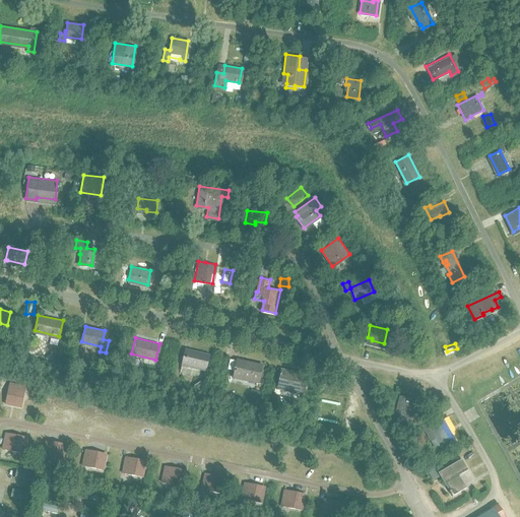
[(181,363),(205,369),(209,353),(185,347),(181,363)]
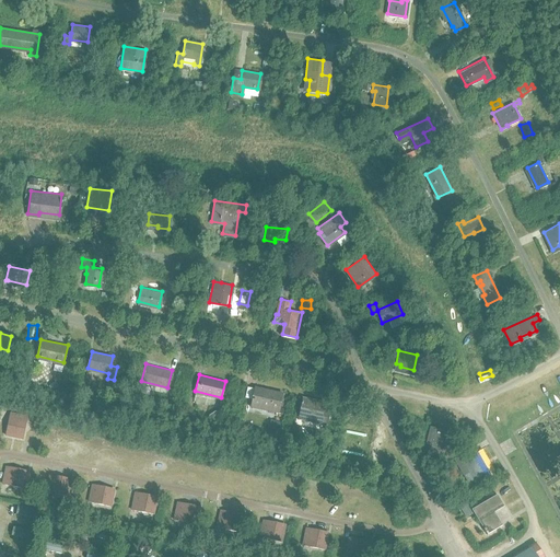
[(55,378),(49,382),(55,389),(60,385),(55,378)]
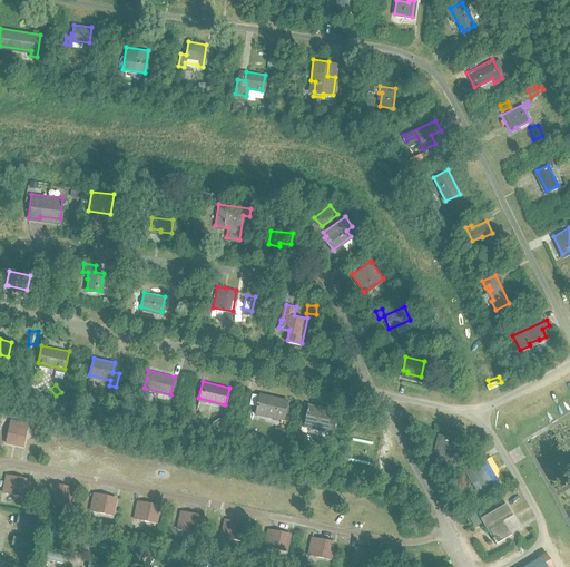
[(256,408),(274,412),(273,416),(283,418),(287,399),(259,392),(256,408)]
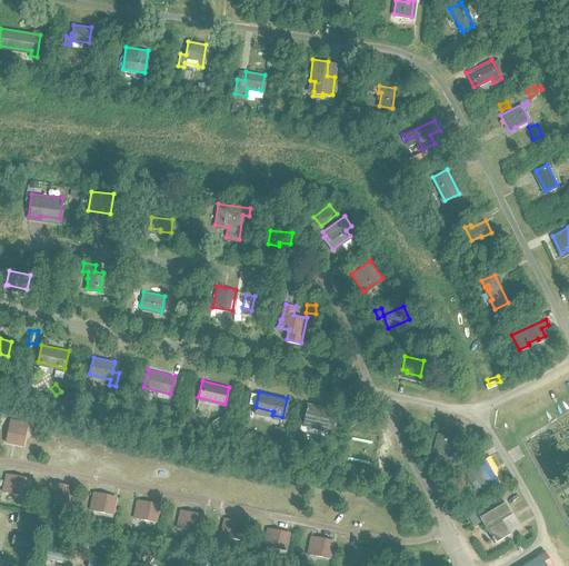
[(325,428),(331,430),(335,417),(328,416),(330,407),(308,403),(303,419),(326,424),(325,428)]
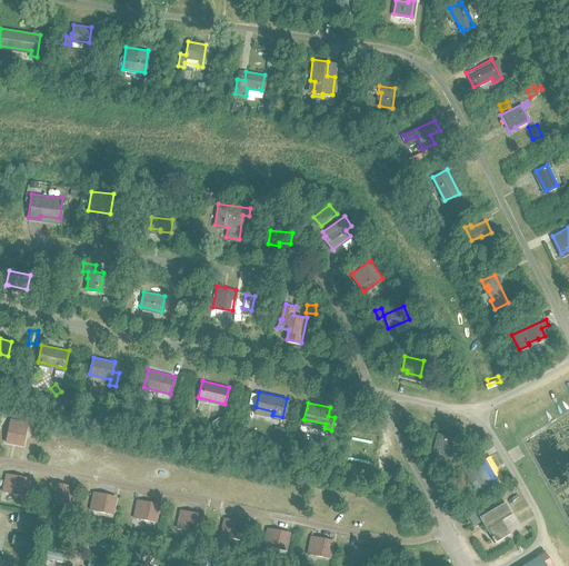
[(6,439),(23,444),(27,426),(26,425),(26,421),(10,418),(6,439)]
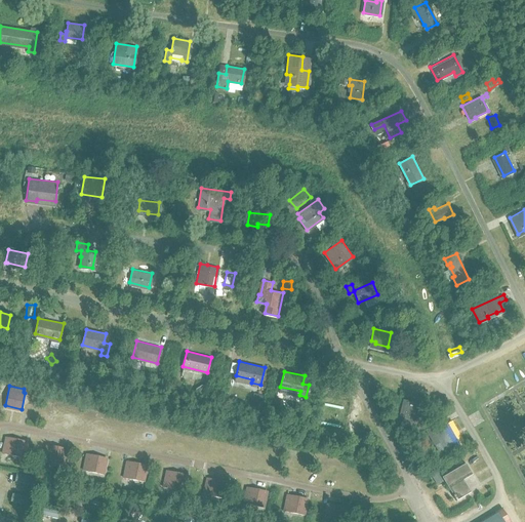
[(261,401),(263,389),(254,389),(253,400),(261,401)]
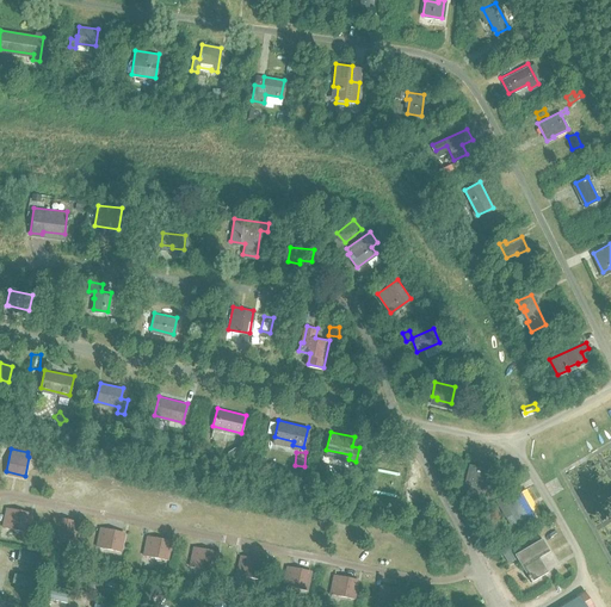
[(476,502),(482,503),(489,471),(477,469),(479,465),(469,464),(463,488),(479,493),(476,502)]
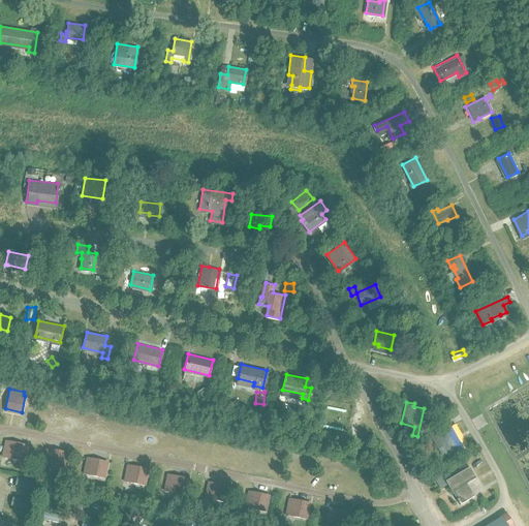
[(437,427),(429,431),(444,458),(452,454),(448,450),(458,444),(447,427),(440,431),(437,427)]
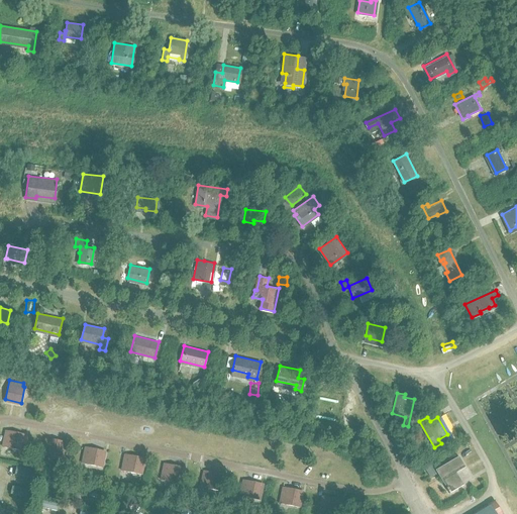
[(2,444),(22,448),(25,433),(10,429),(9,430),(5,430),(2,444)]
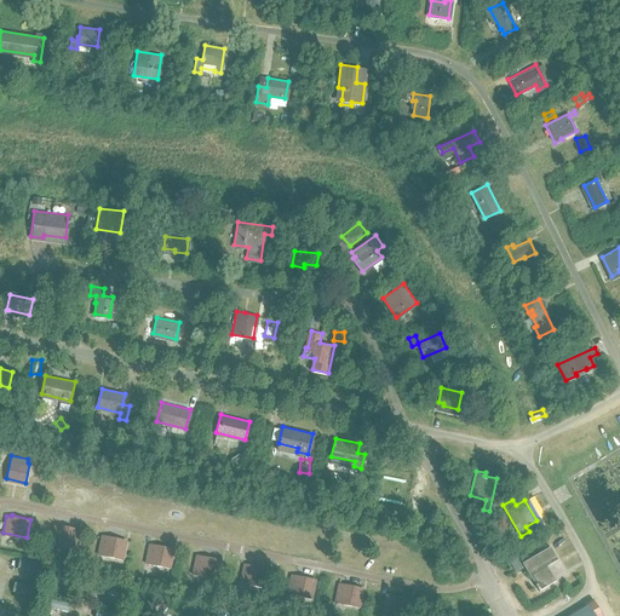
[(51,541),(75,546),(79,528),(59,524),(59,525),(55,524),(51,541)]
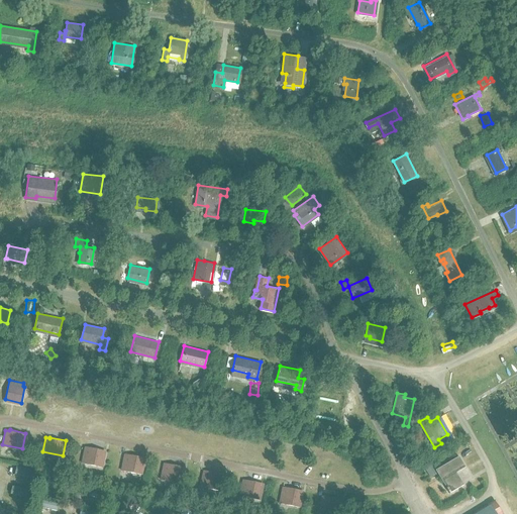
[(82,460),(102,466),(105,449),(89,446),(89,447),(85,446),(82,460)]
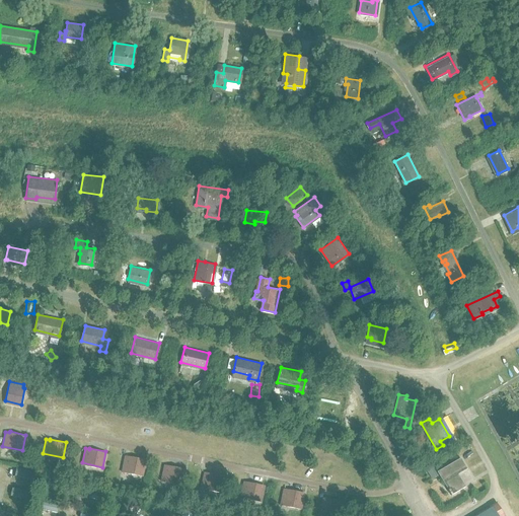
[(122,470),(142,474),(145,458),(129,455),(129,456),(125,455),(122,470)]
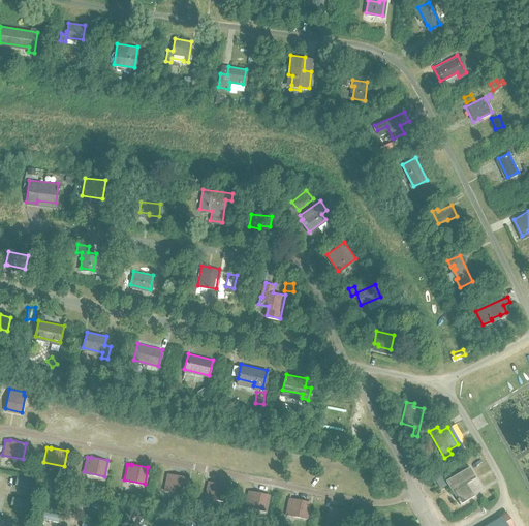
[(466,480),(474,474),(469,465),(445,480),(460,503),(474,494),(466,480)]
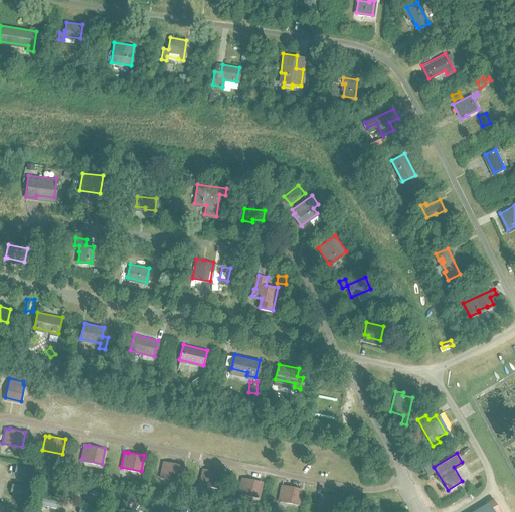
[(160,476),(180,480),(183,464),(167,461),(167,462),(163,461),(160,476)]
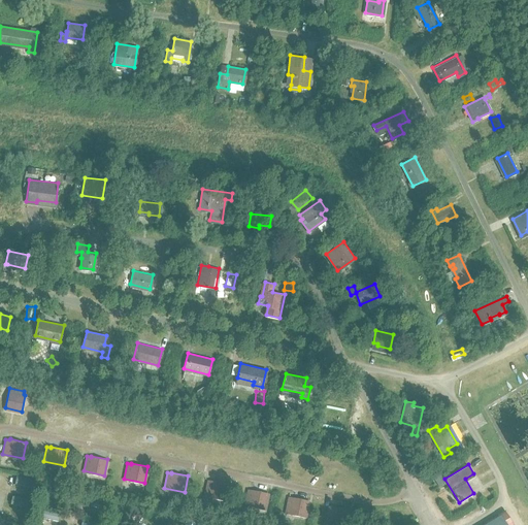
[(204,495),(225,499),(228,483),(212,480),(211,481),(207,480),(204,495)]
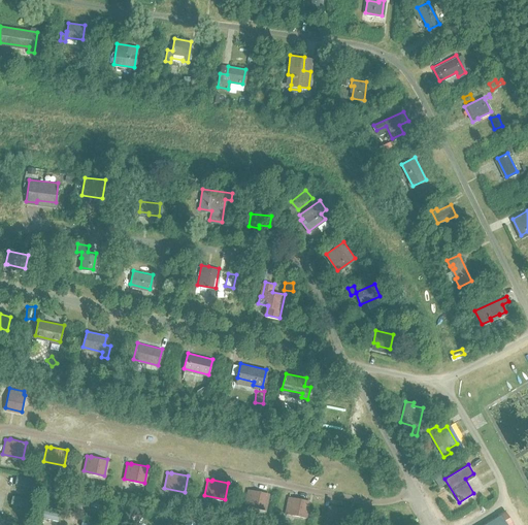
[(244,504),(265,509),(268,492),(252,489),(252,490),(248,489),(244,504)]
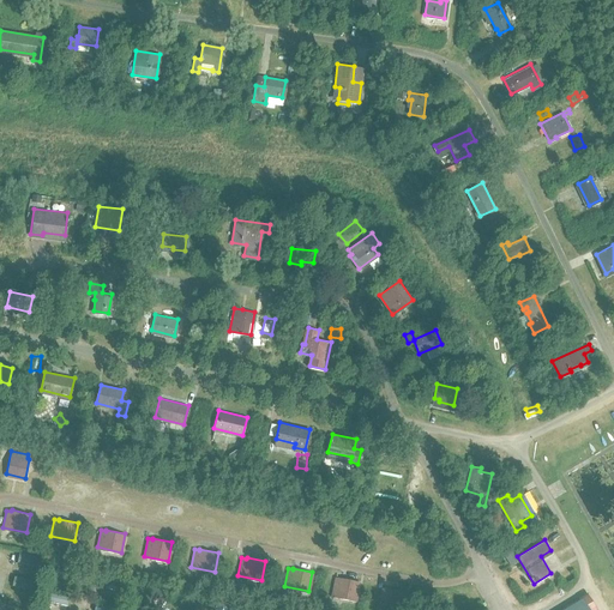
[(14,581),(29,584),(30,573),(16,571),(14,581)]
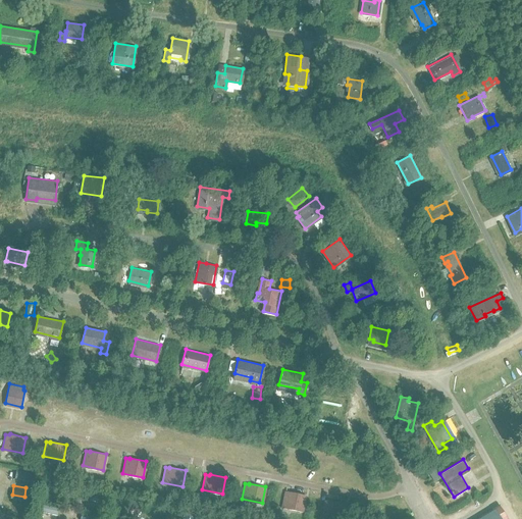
[(282,506),(302,510),(306,495),(290,490),(290,491),(285,491),(282,506)]
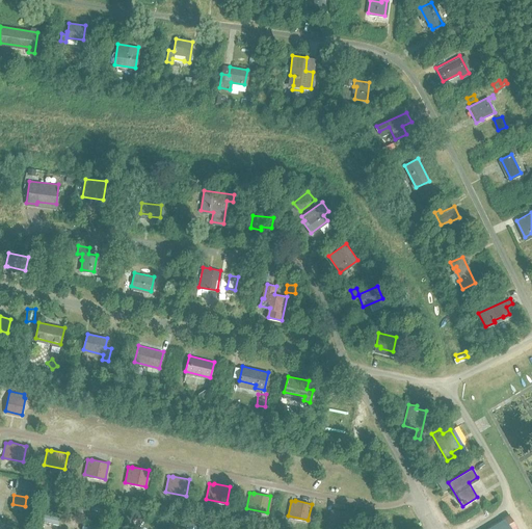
[(60,520),(60,511),(47,510),(46,519),(60,520)]
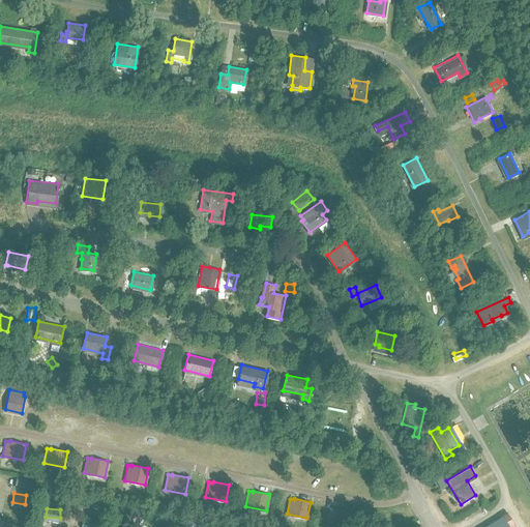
[(514,526),(513,525),(509,526),(507,526),(502,517),(484,526),(514,526)]
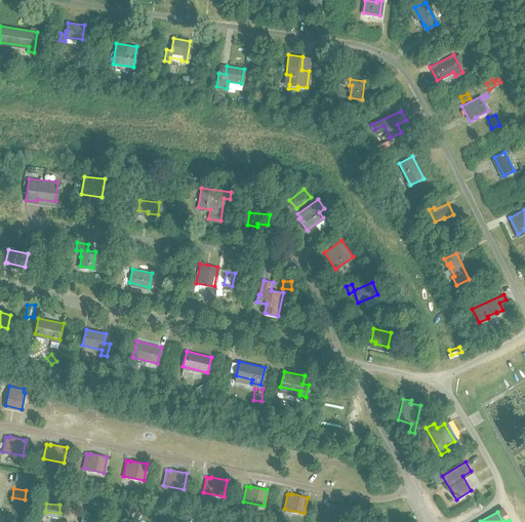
[(82,521),(94,521),(94,514),(83,513),(82,521)]
